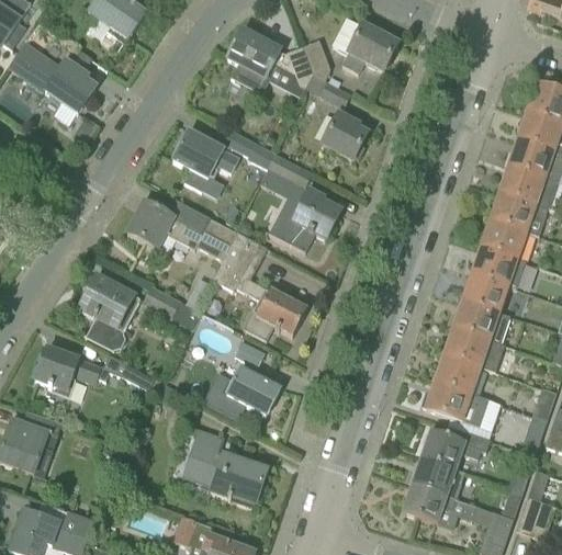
[(0,0),(0,42),(2,44),(10,33),(18,22),(30,3),(24,0),(0,0)]
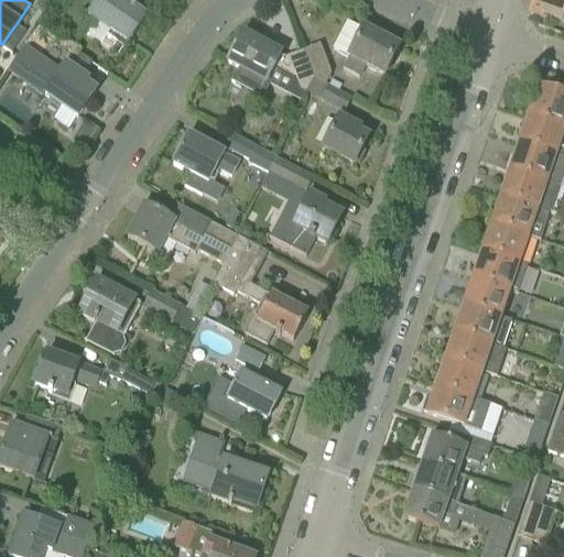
[(133,0),(131,3),(127,0),(97,0),(88,13),(127,40),(145,12),(136,6),(138,2),(133,0)]
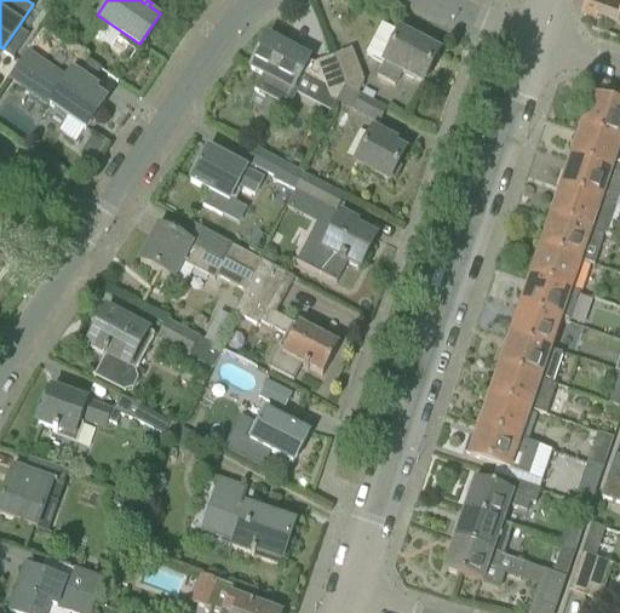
[(584,0),(583,7),(619,19),(619,0),(584,0)]
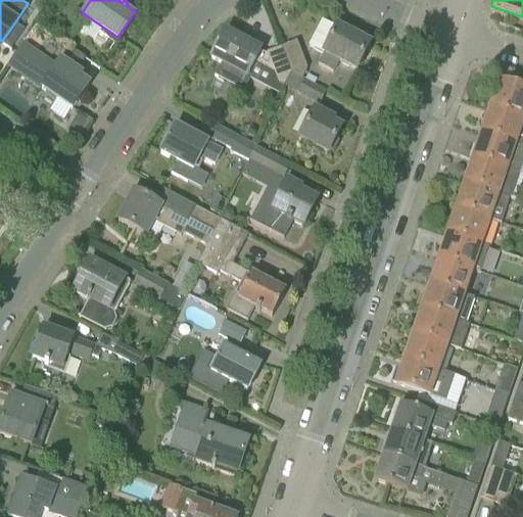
[(24,26),(16,20),(9,31),(17,36),(24,26)]
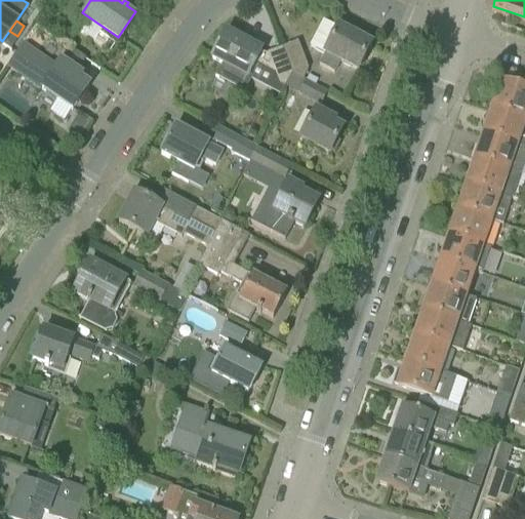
[(325,49),(319,61),(334,69),(339,60),(340,57),(358,67),(371,41),(338,24),(325,49)]
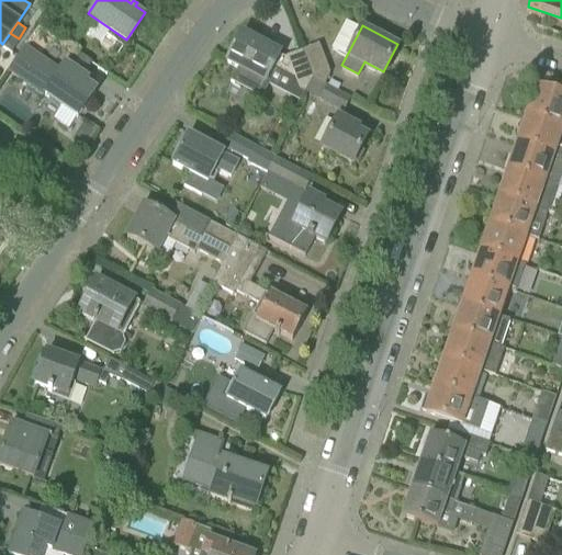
[(280,52),(280,51),(242,30),(237,38),(234,37),(228,48),(231,49),(226,58),(238,65),(232,78),(258,92),(266,79),(288,91),(295,77),(299,87),(305,90),(305,89),(319,95),(327,81),(325,80),(313,74),(311,71),(301,47),(284,54),(280,52)]
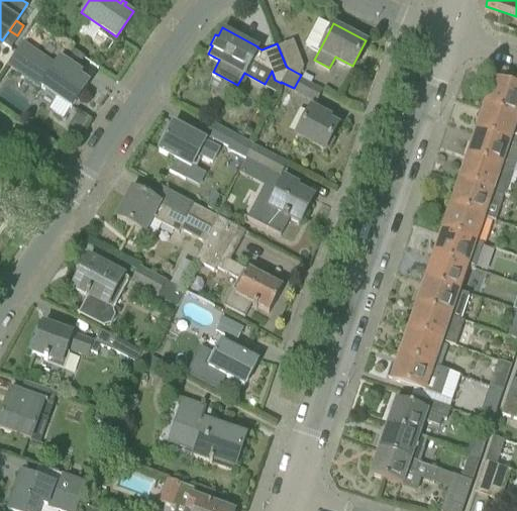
[(292,37),(279,42),(288,68),(299,74),(304,64),(294,37),(292,37)]
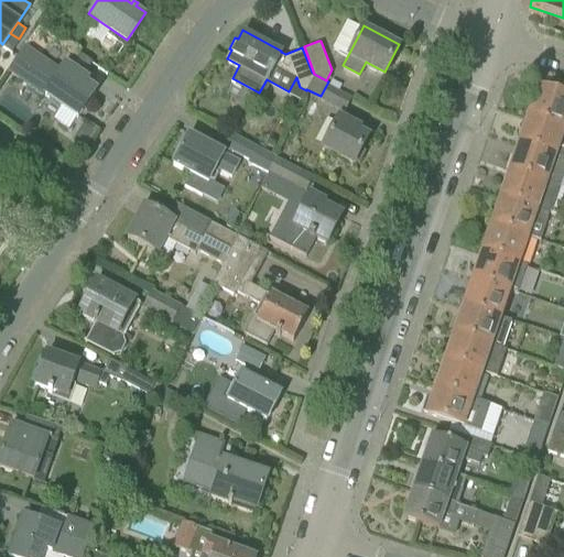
[(91,58),(80,51),(72,65),(63,59),(57,66),(24,44),(9,66),(77,113),(96,87),(79,76),(91,58)]
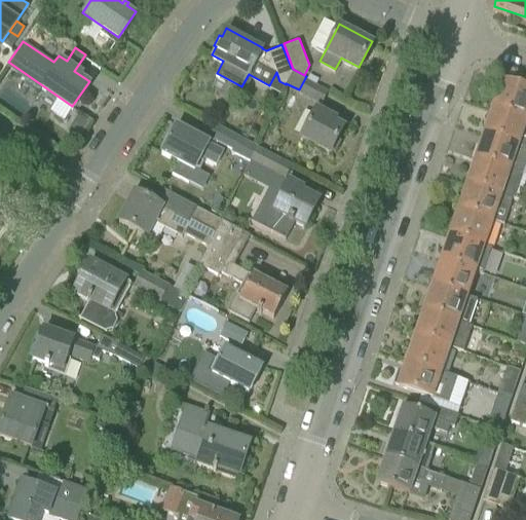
[(329,87),(306,76),(299,89),(322,101),(329,87)]
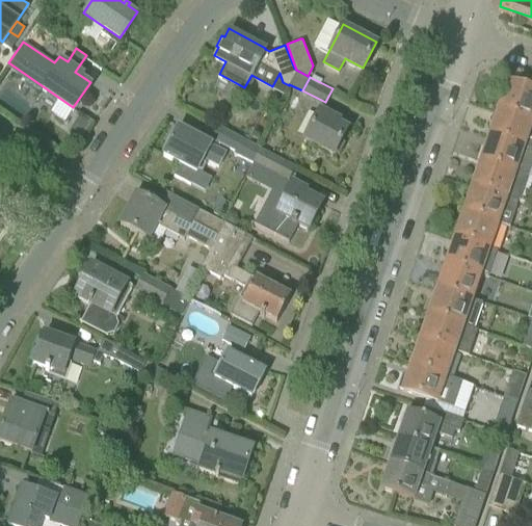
[(531,87),(508,79),(499,105),(531,115),(531,87)]
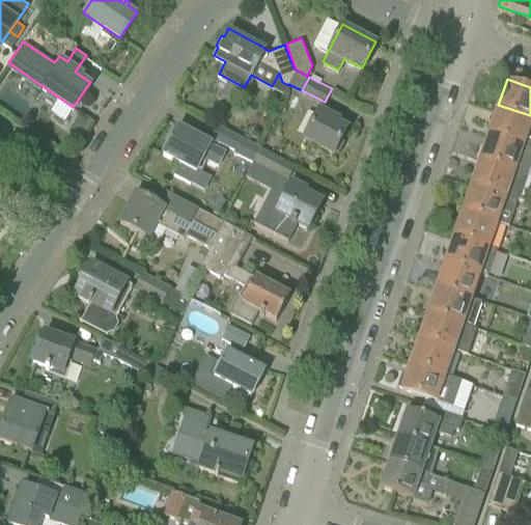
[(530,116),(530,115),(498,105),(490,130),(530,144),(530,116)]
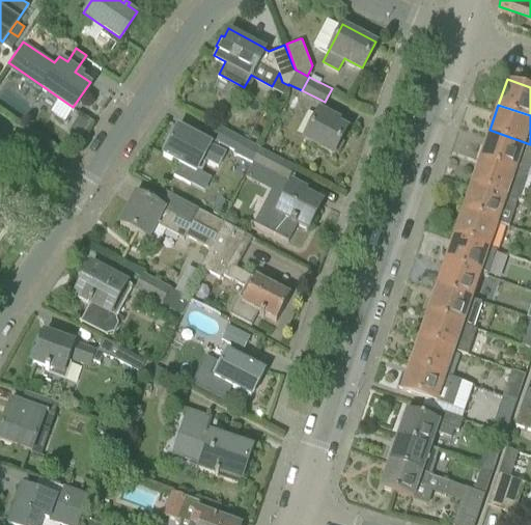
[(336,121),(337,118),(317,108),(304,135),(333,150),(335,148),(338,150),(343,140),(340,138),(346,127),(336,121)]
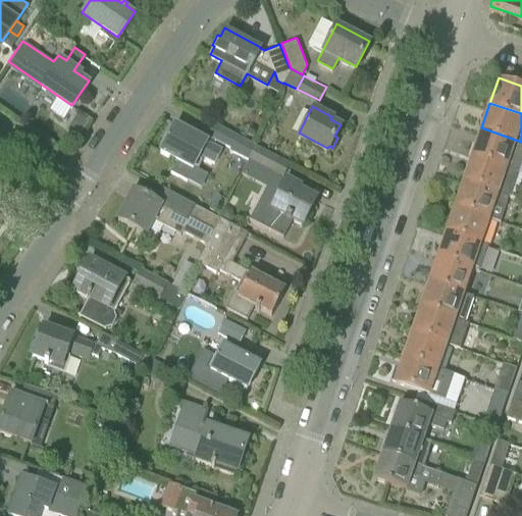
[(77,135),(89,119),(77,111),(66,126),(77,135)]
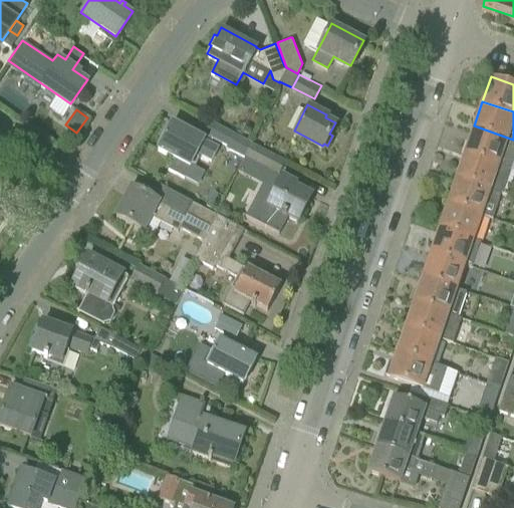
[(251,141),(233,132),(211,119),(205,132),(227,143),(226,145),(244,154),(251,141)]
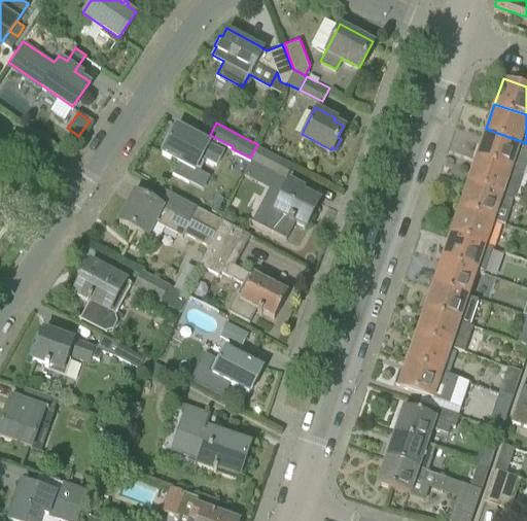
[(217,163),(224,149),(176,124),(162,150),(178,160),(172,171),(190,180),(203,155),(217,163)]
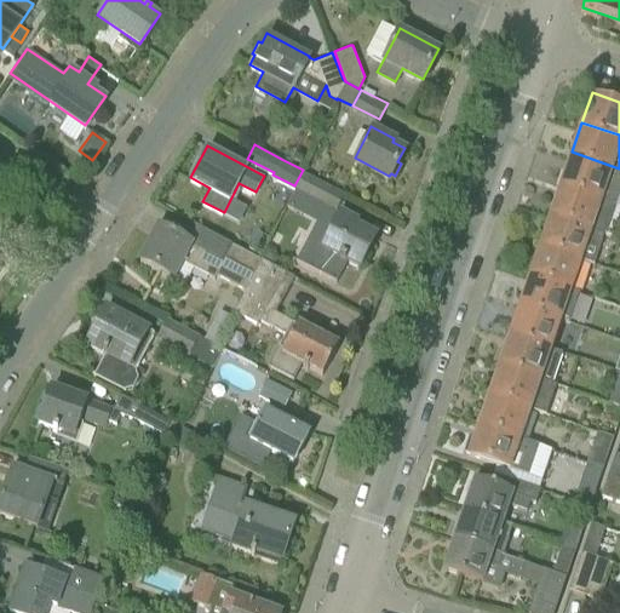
[(562,182),(616,201),(619,192),(619,168),(572,152),(562,182)]
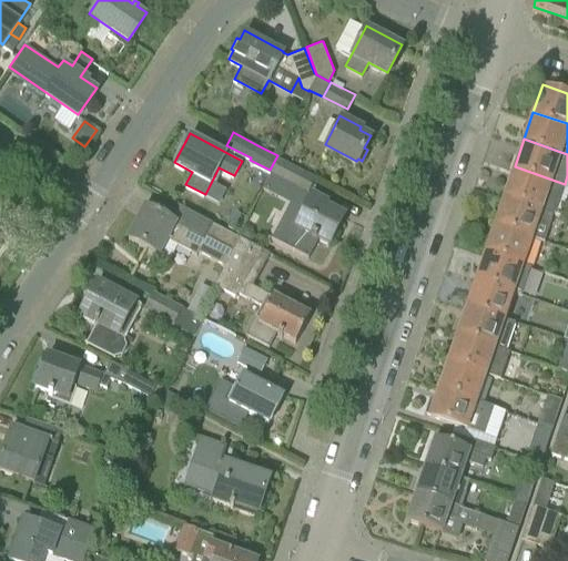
[(315,174),(277,155),(270,170),(272,171),(272,172),(306,190),(315,174)]
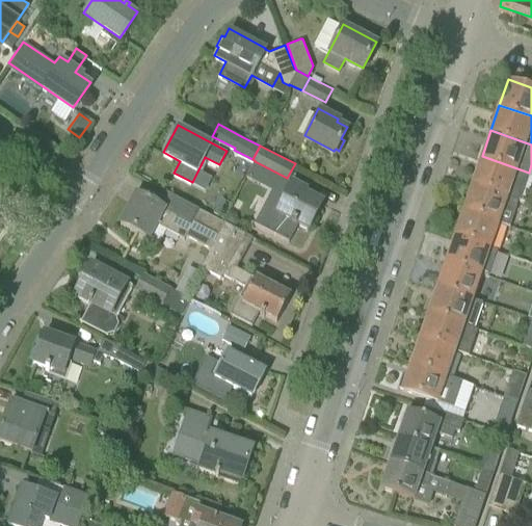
[(519,196),(520,198),(522,198),(530,174),(529,173),(482,156),(473,181),(519,196)]
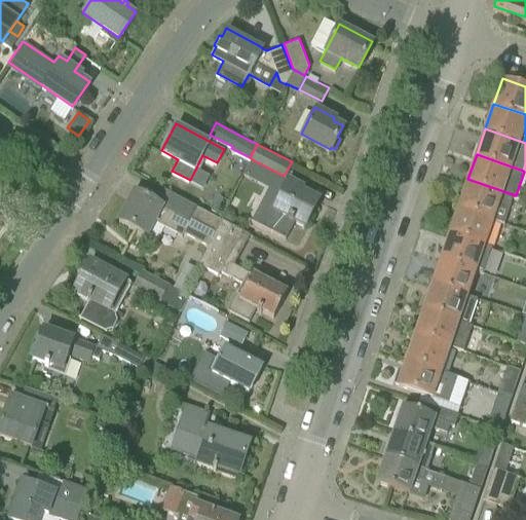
[(268,186),(251,217),(286,235),(296,218),(305,223),(306,220),(308,221),(314,211),(312,210),(318,198),(299,188),(301,185),(289,179),(282,193),(268,186)]
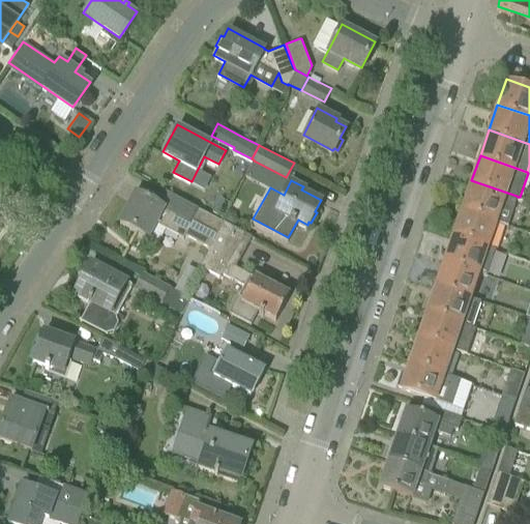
[(471,180),(463,206),(496,217),(500,205),(511,209),(517,196),(471,180)]
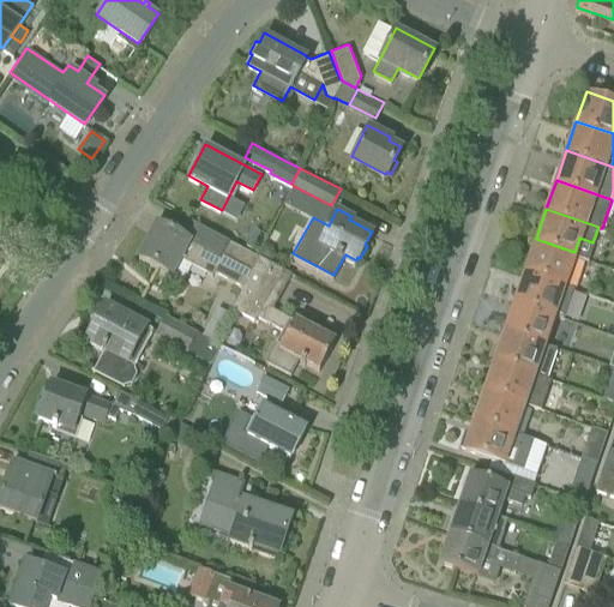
[(156,221),(139,254),(160,266),(169,271),(174,274),(174,272),(182,256),(192,260),(214,272),(215,269),(242,283),(244,284),(259,256),(257,254),(258,253),(229,239),(221,256),(186,236),(156,221)]
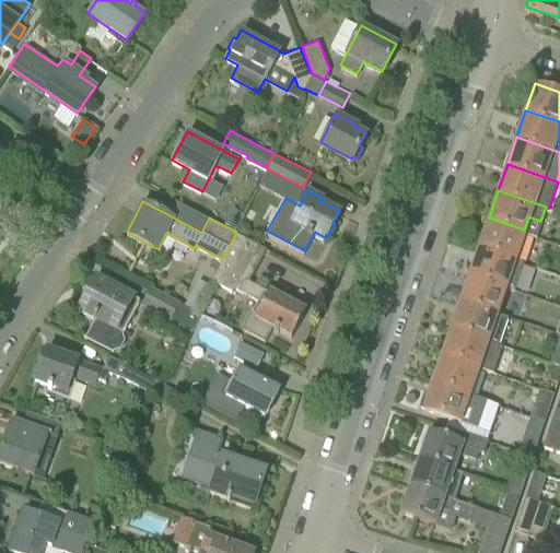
[(222,219),(232,224),(237,214),(226,209),(222,219)]
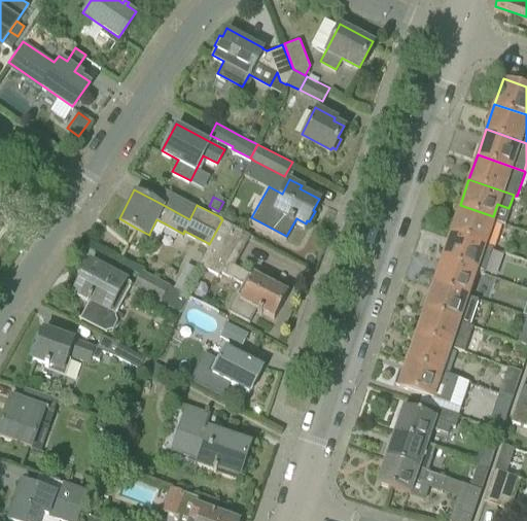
[(237,216),(235,208),(227,205),(221,217),(234,222),(237,216)]
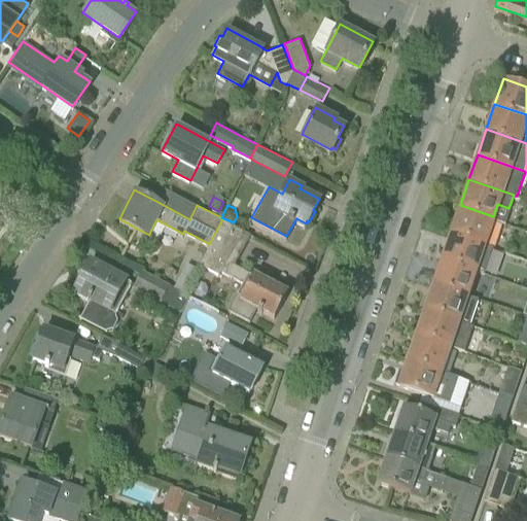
[(484,242),(493,216),(460,205),(451,231),(484,242)]
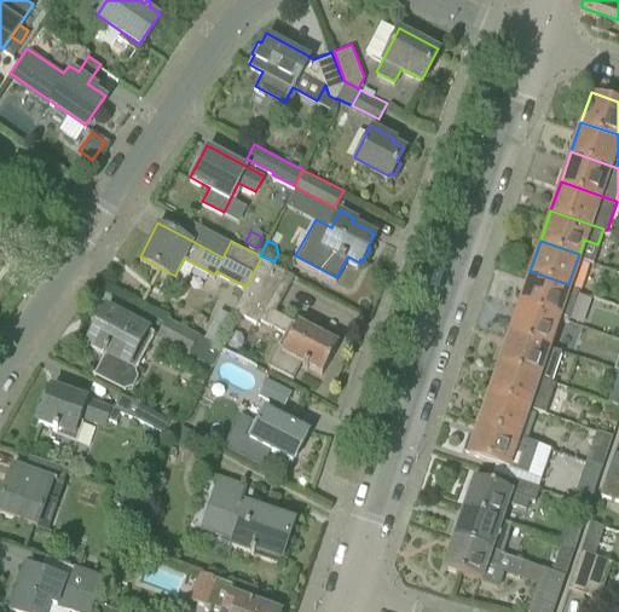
[(246,287),(235,309),(256,321),(259,316),(285,330),(290,333),(282,348),(273,364),(273,365),(294,376),(301,359),(322,370),(337,341),(298,319),(296,321),(275,309),(293,275),(261,258),(246,287)]
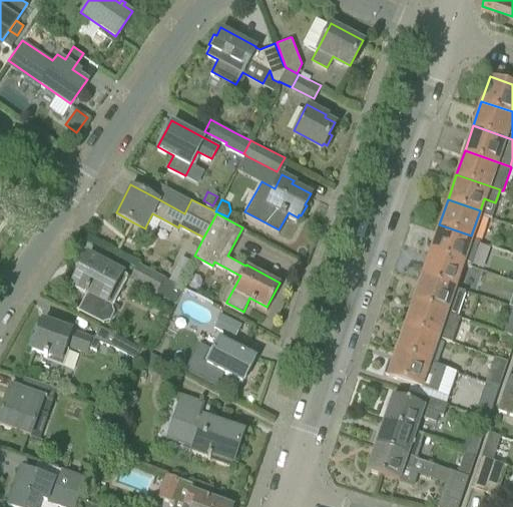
[(471,235),(439,224),(431,249),(463,261),(473,264),(481,238),(471,235)]
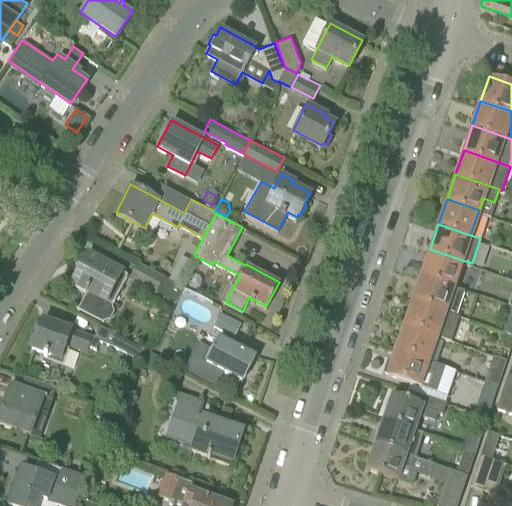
[(430,249),(422,273),(453,285),(462,260),(430,249)]
